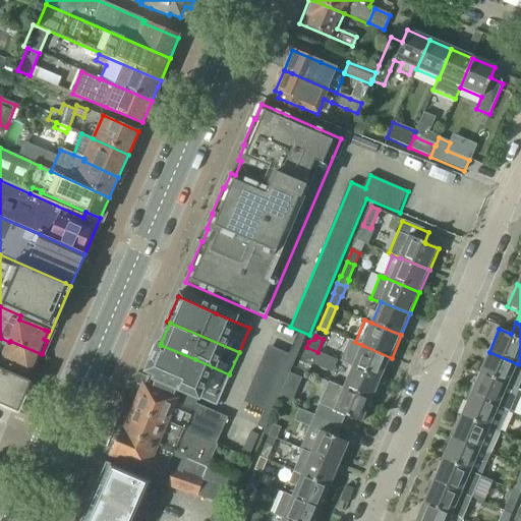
[(0,338),(0,355),(3,357),(0,363),(29,374),(32,366),(36,368),(42,354),(10,341),(9,342),(0,338)]
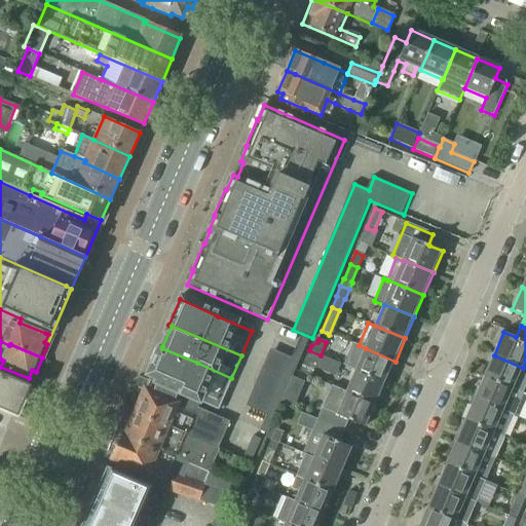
[(150,380),(150,382),(199,403),(199,402),(218,410),(231,378),(197,363),(162,348),(152,372),(153,373),(150,380)]
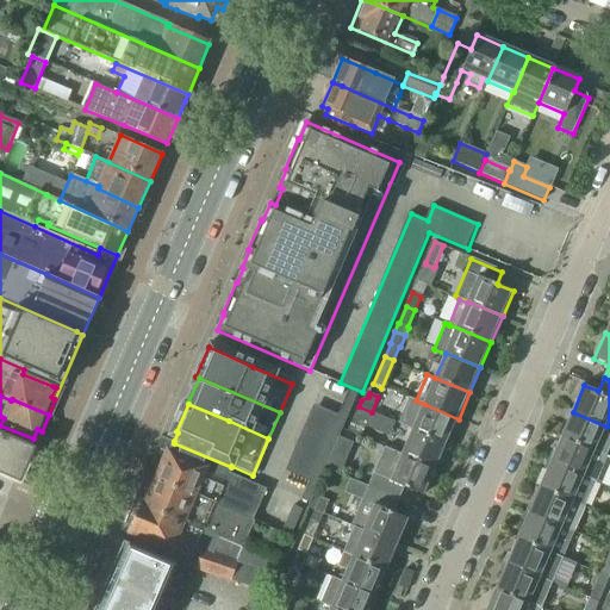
[(423,405),(412,429),(448,444),(459,419),(424,404),(423,405)]
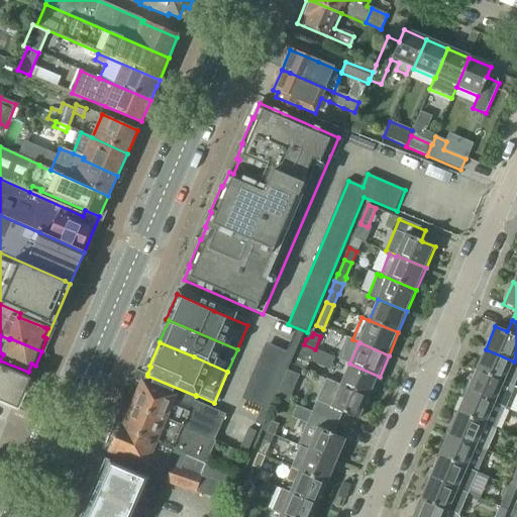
[(304,344),(296,363),(297,369),(305,373),(315,349),(304,344)]
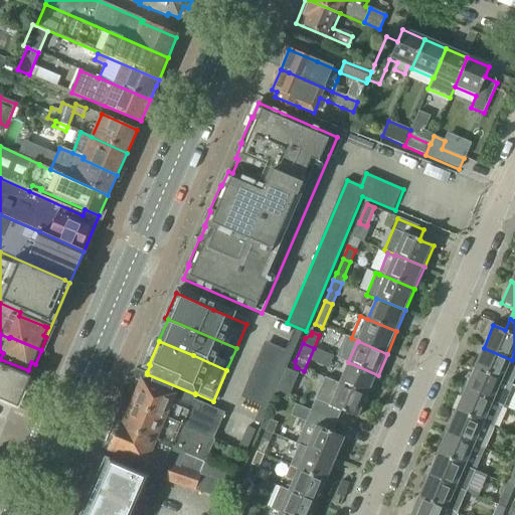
[(484,348),(474,369),(502,382),(503,381),(507,370),(514,373),(514,361),(512,360),(484,348)]
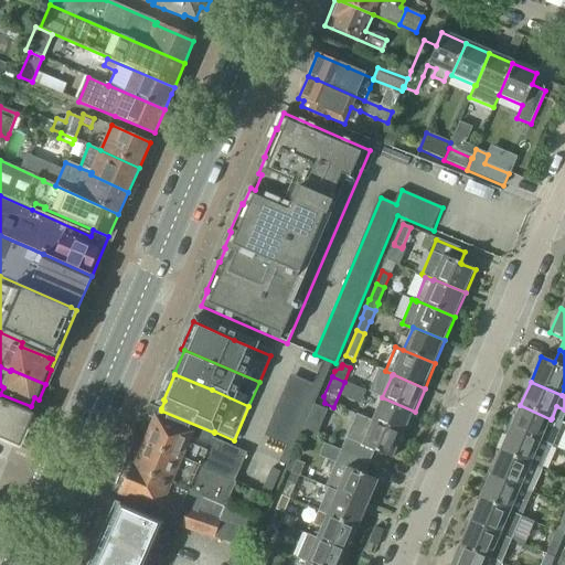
[(382,397),(372,420),(405,435),(408,425),(413,427),(418,413),(415,412),(382,397)]
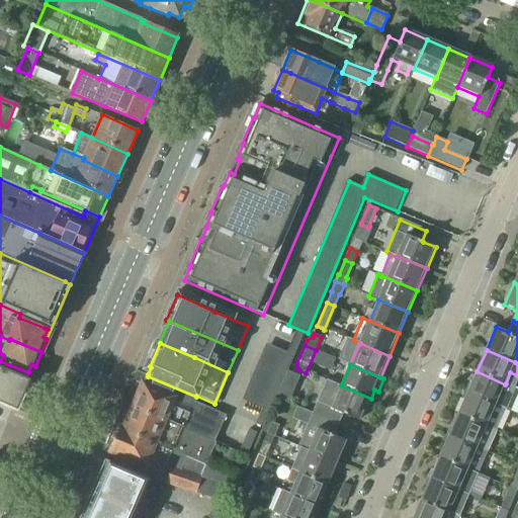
[(0,366),(0,402),(12,408),(17,410),(30,379),(0,366)]
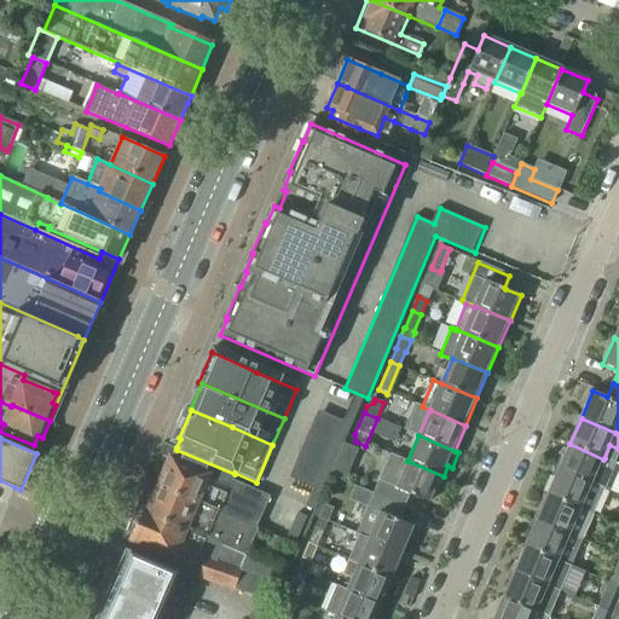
[(570,444),(559,469),(605,489),(615,462),(605,458),(603,460),(570,444)]
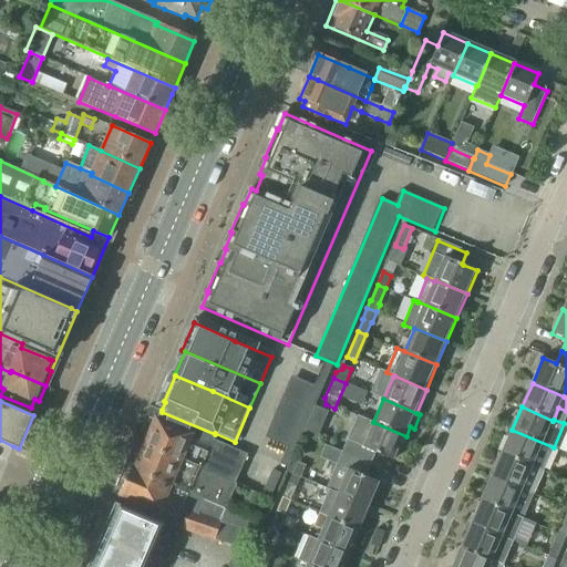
[(155,419),(145,444),(202,470),(236,484),(241,471),(249,454),(213,439),(215,434),(162,412),(157,420),(155,419)]
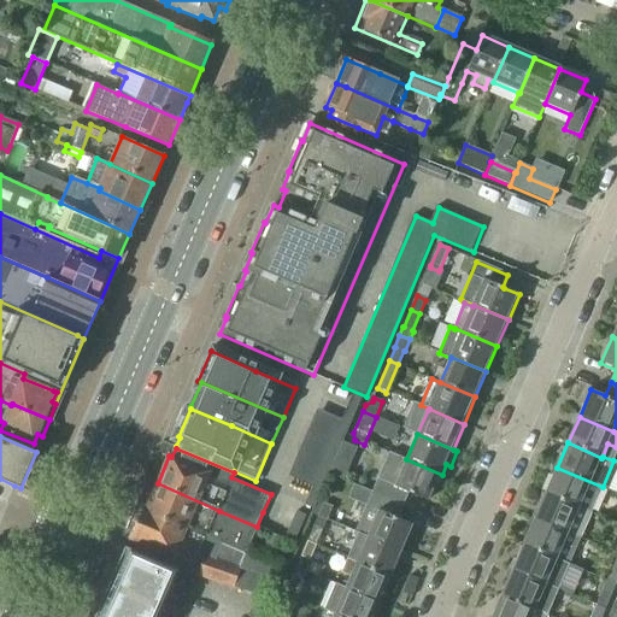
[(385,464),(372,493),(404,506),(410,492),(430,500),(442,475),(406,459),(389,452),(385,464)]
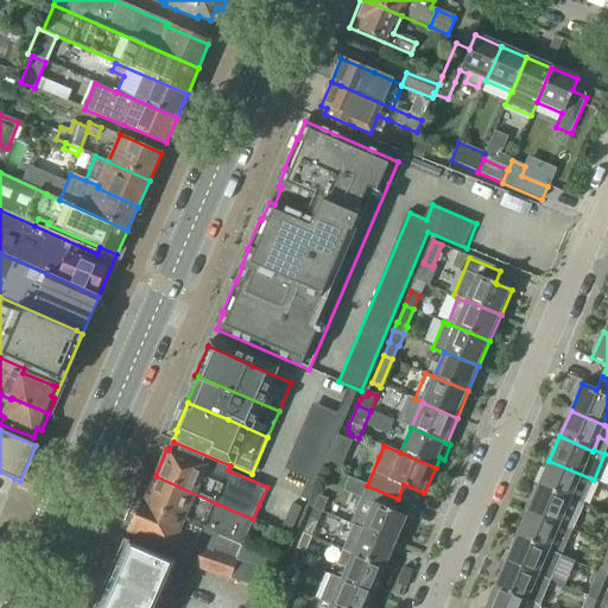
[(549,461),(538,487),(582,506),(594,480),(549,461)]
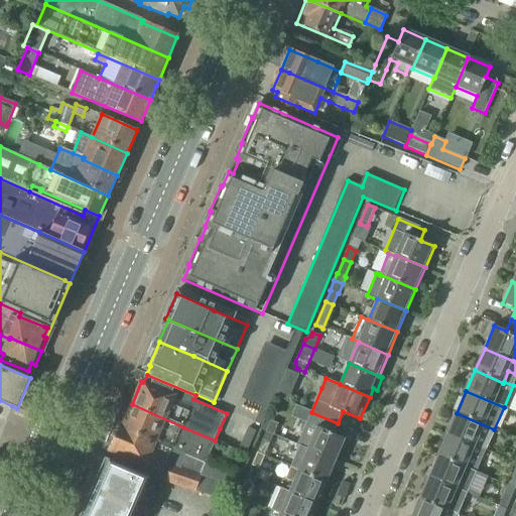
[(132,404),(122,427),(206,464),(215,440),(183,427),(132,404)]
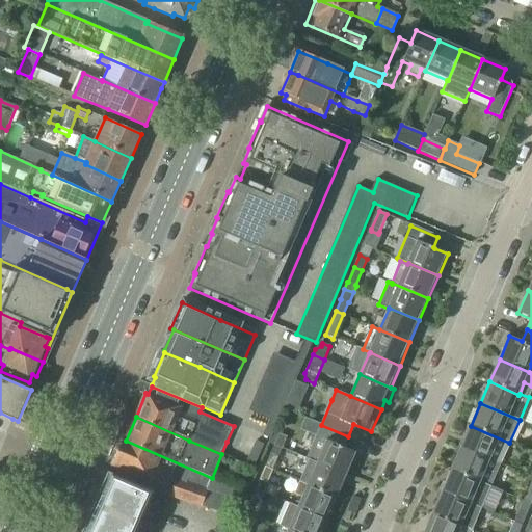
[(314,441),(306,459),(317,463),(346,477),(356,453),(344,447),(348,436),(321,425),(316,436),(314,441)]
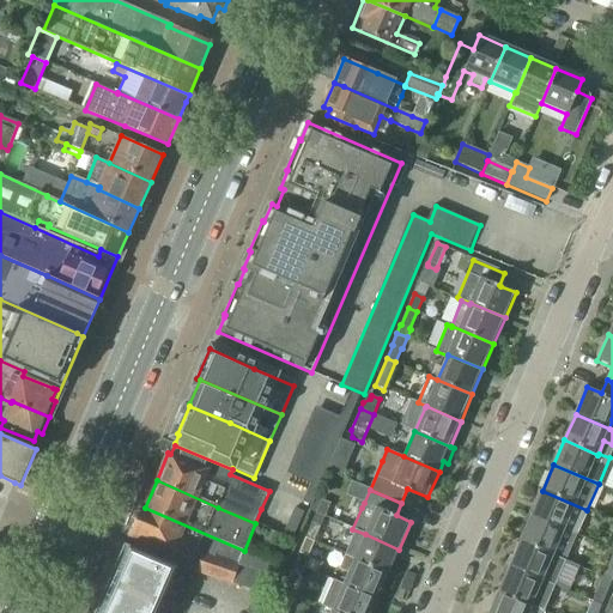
[(542,491),(532,516),(576,535),(587,510),(542,491)]
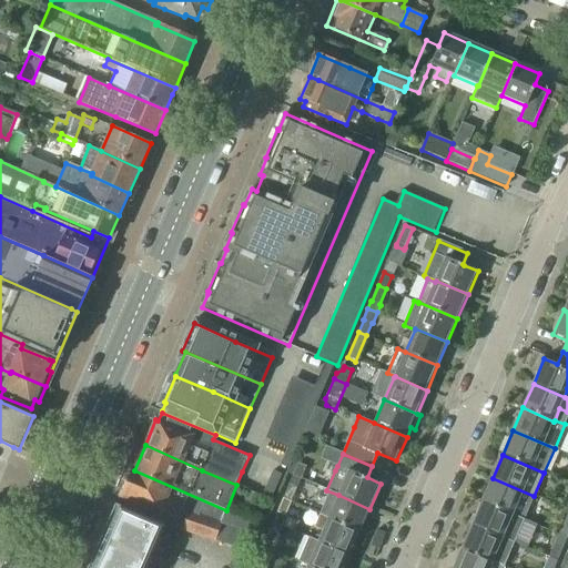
[(292,474),(300,478),(304,466),(296,463),(292,474)]
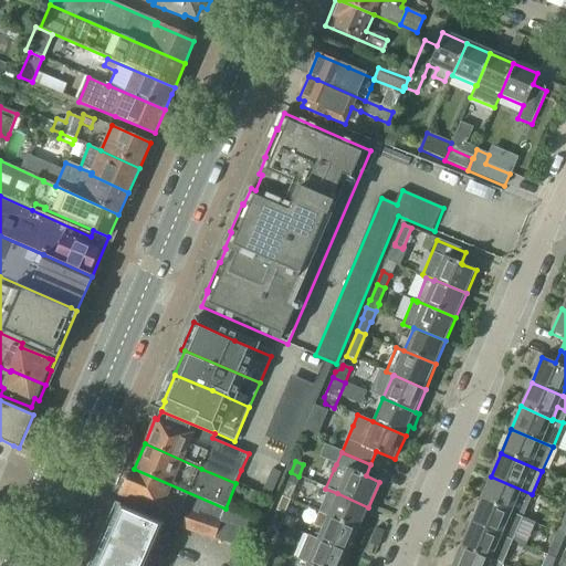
[(133,468),(122,495),(153,507),(149,517),(165,524),(179,528),(215,541),(220,522),(237,527),(241,515),(226,509),(134,469),(133,468)]
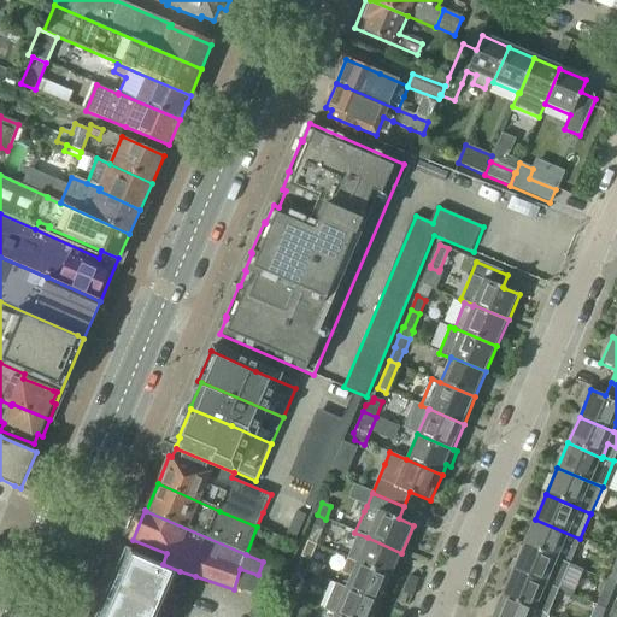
[(295,511),(283,541),(292,546),(305,515),(295,511)]
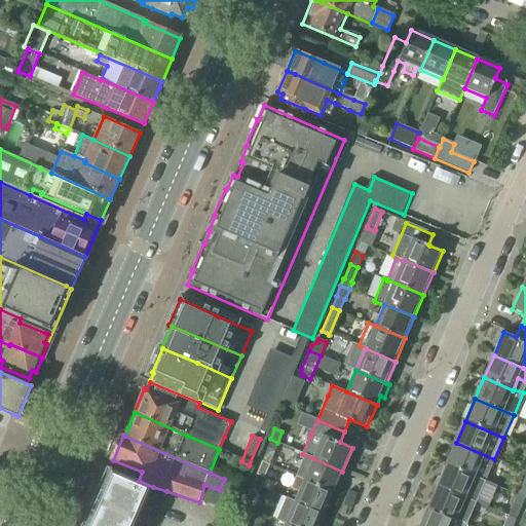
[(262,461),(269,464),(277,443),(270,439),(262,461)]
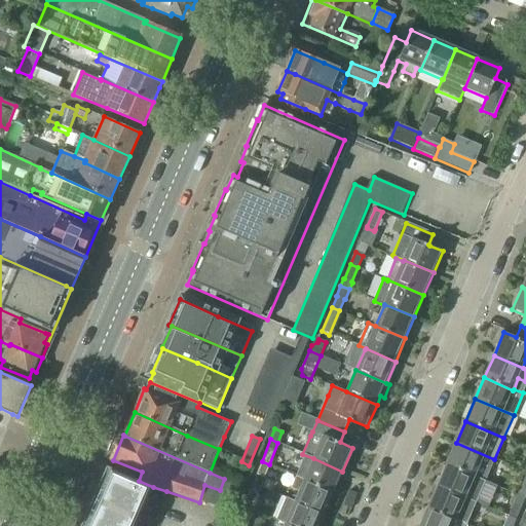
[(456,443),(447,464),(485,481),(494,459),(456,443)]
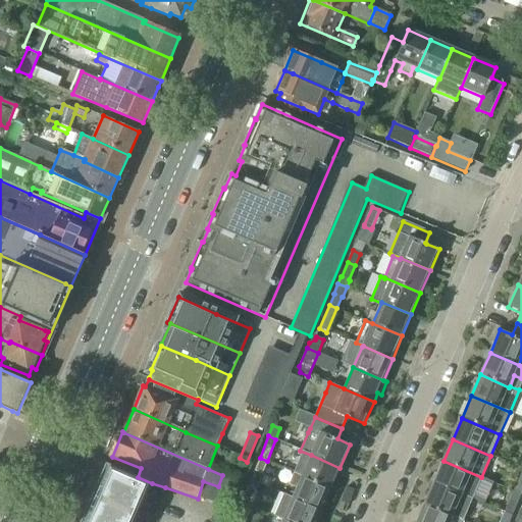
[(231,467),(237,455),(228,451),(223,464),(231,467)]
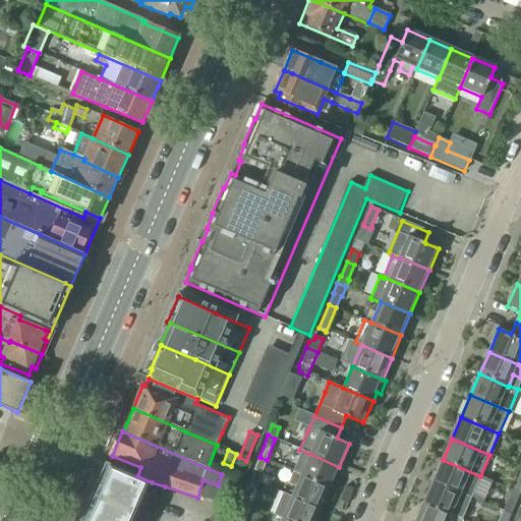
[(301,476),(330,489),(339,467),(310,454),(301,476)]
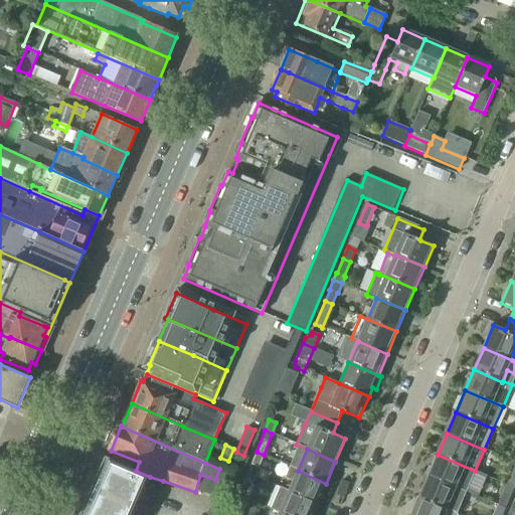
[(247,474),(254,477),(264,455),(256,452),(247,474)]
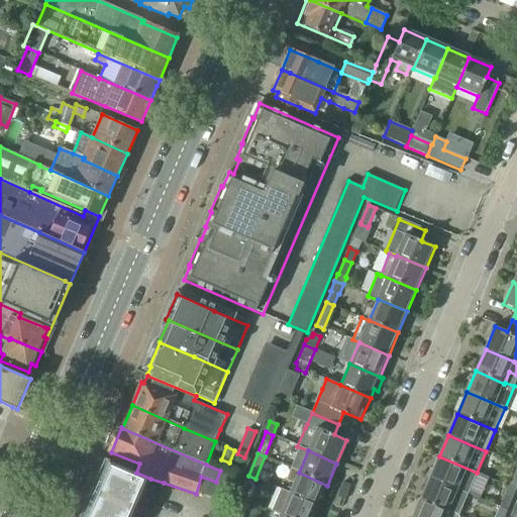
[(439,456),(430,478),(468,495),(477,473),(439,456)]
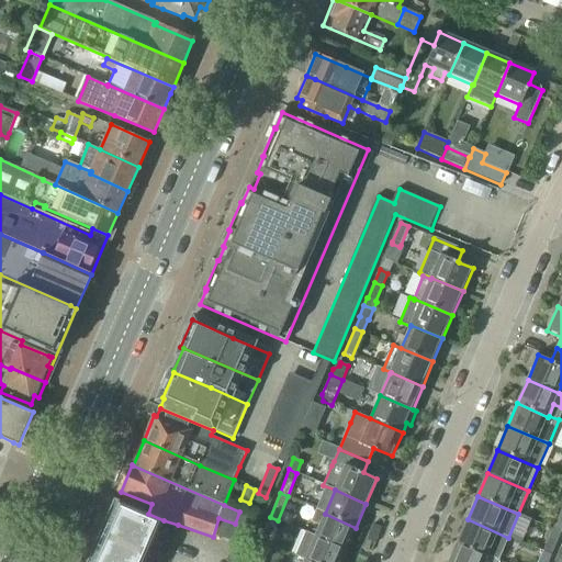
[(111,505),(86,561),(160,561),(177,526),(178,526),(178,525),(164,520),(148,514),(113,499),(111,505)]
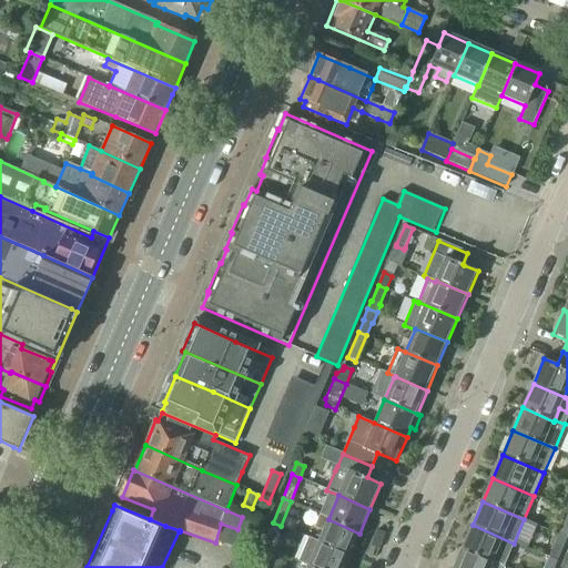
[(567,511),(558,534),(567,538),(567,535),(567,511)]
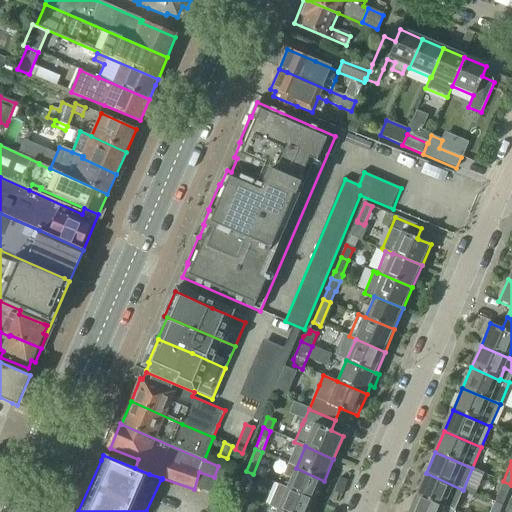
[(288,464),(283,477),(290,480),(287,488),(286,489),(315,502),(324,481),(296,468),(288,464)]
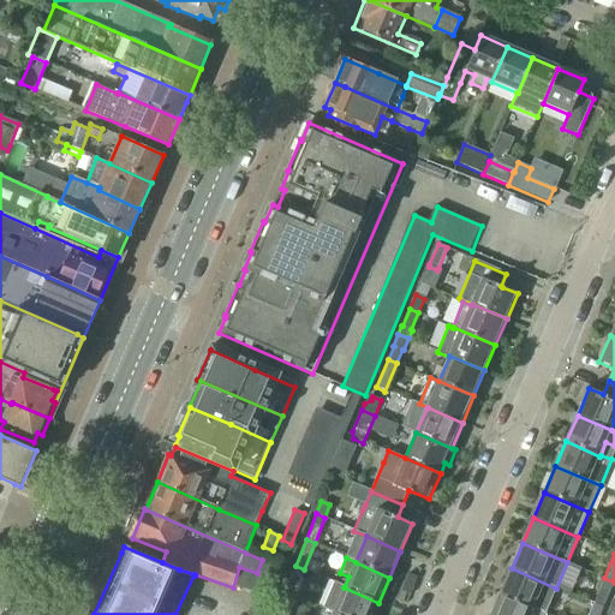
[(285,591),(293,595),(304,569),(296,566),(285,591)]
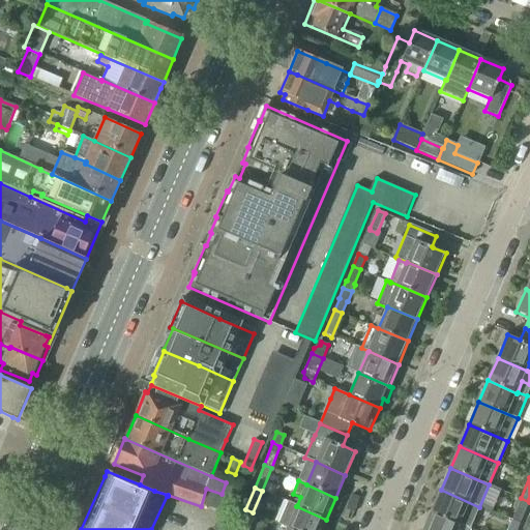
[(441,490),(432,511),(470,528),(479,507),(441,490)]
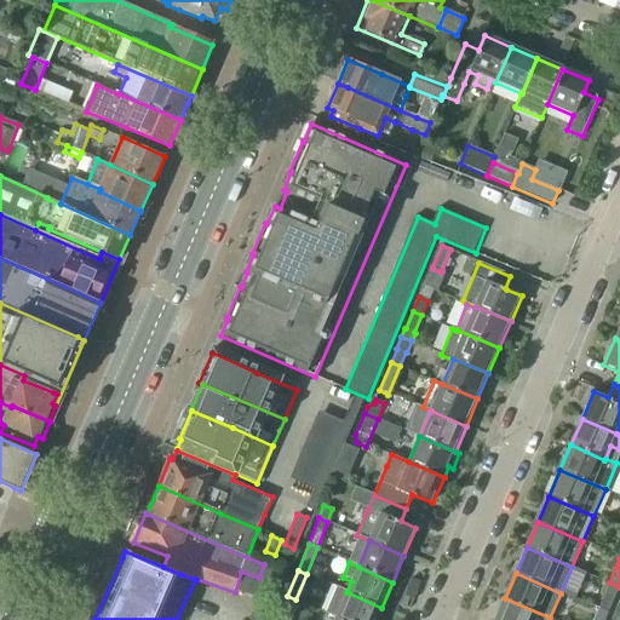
[(600,609),(598,608),(598,609),(607,613),(619,587),(609,583),(608,586),(604,584),(600,595),(604,597),(600,609)]
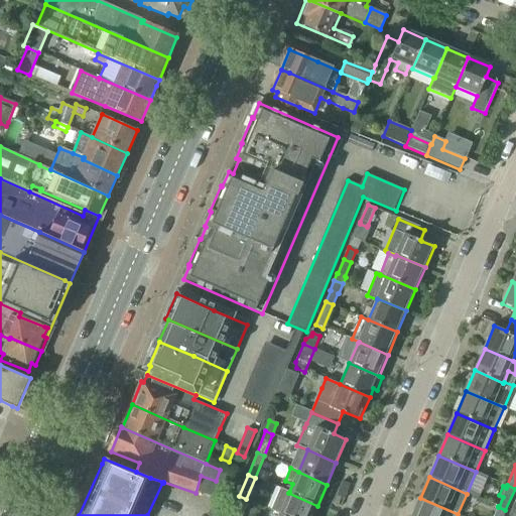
[(281,488),(271,510),(280,514),(279,514),(283,515),(314,515),(316,512),(314,512),(317,506),(288,493),(289,492),(281,488)]
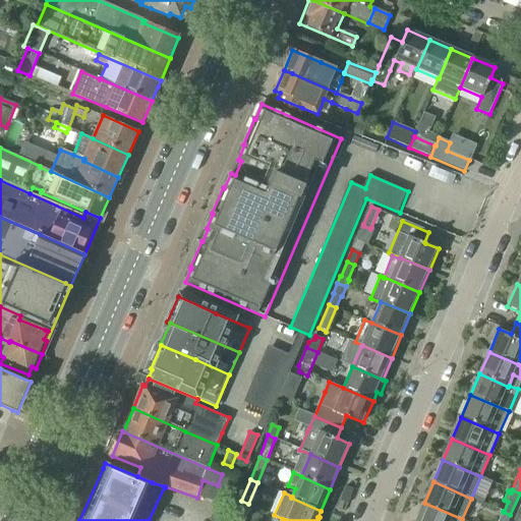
[(248,504),(241,501),(233,520),(244,520),(250,506),(248,505),(248,504)]
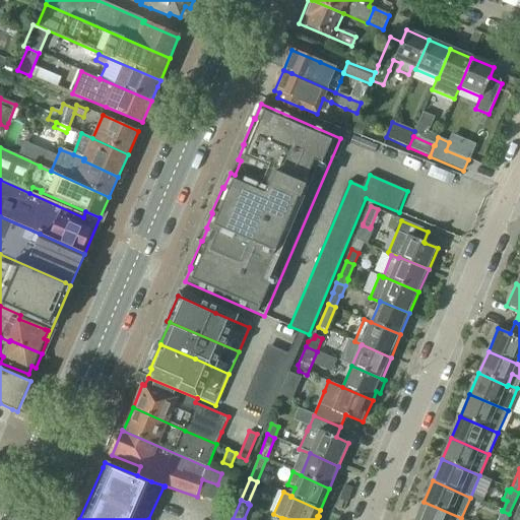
[(424,502),(414,519),(460,519),(461,518),(424,502)]
